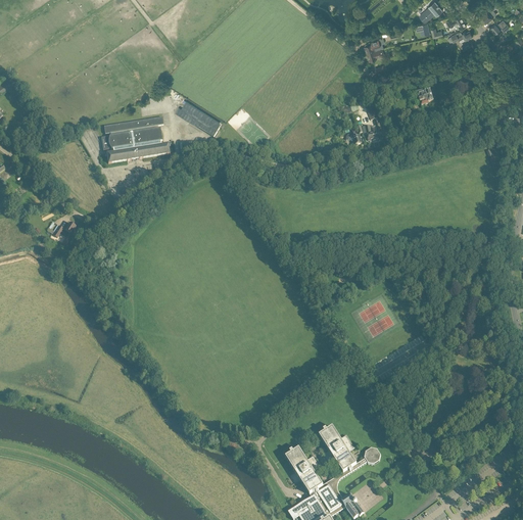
[(420,13),(425,19),(435,11),(436,12),(438,10),(439,10),(440,9),(443,7),(437,0),(431,0),(428,3),(430,5),(420,13)]
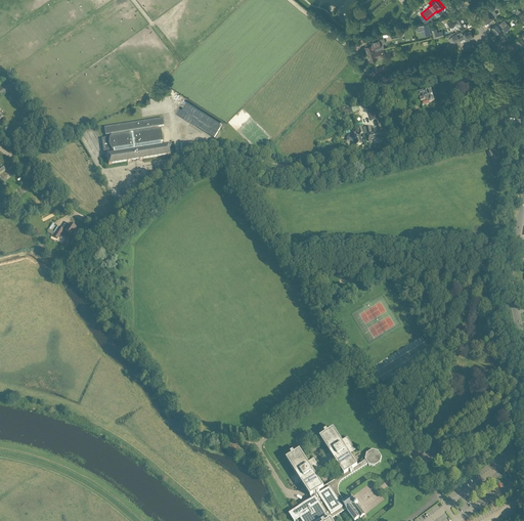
[(486,20),(490,17),(493,14),(488,8),(481,13),(486,20)]
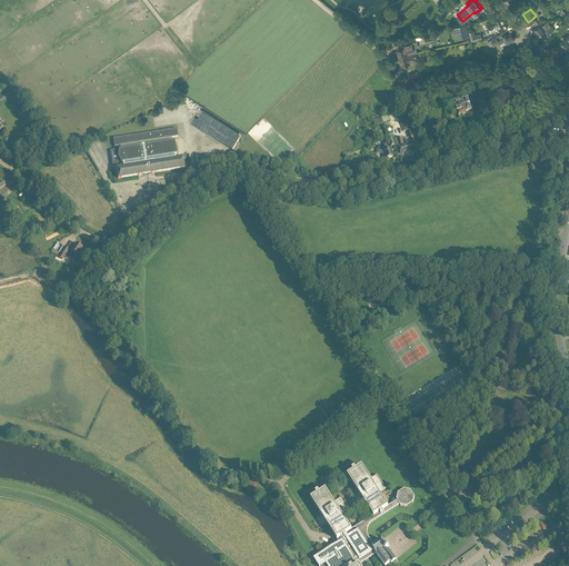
[(491,16),(480,18),(482,22),(486,21),(489,27),(493,23),(495,27),(498,25),(500,29),(507,25),(501,15),(496,18),(495,17),(493,15),(491,16)]
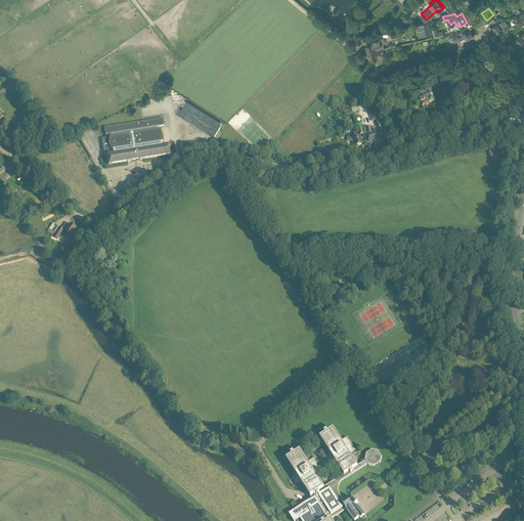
[(494,23),(490,26),(495,32),(499,28),(503,26),(505,29),(510,25),(504,17),(498,22),(497,19),(494,23)]
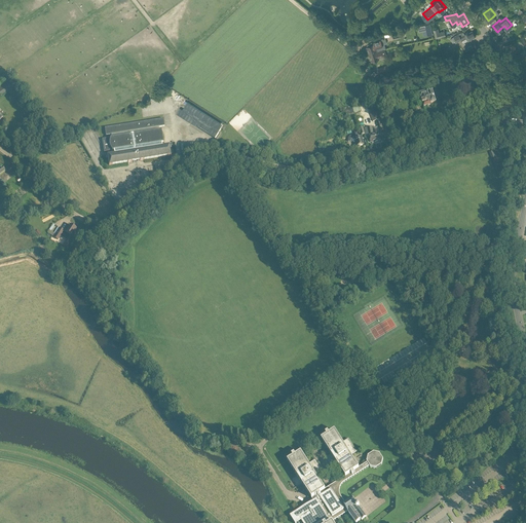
[(430,22),(417,24),(419,30),(426,28),(427,33),(433,32),(430,22)]
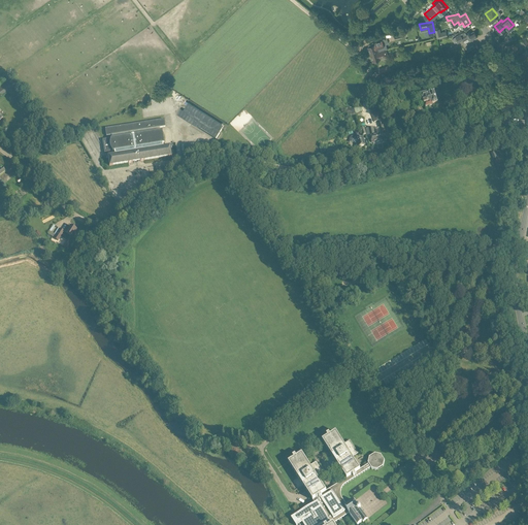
[(470,30),(469,29),(466,31),(465,29),(462,30),(456,34),(455,33),(452,34),(453,36),(452,36),(455,40),(457,38),(457,40),(467,34),(470,38),(477,34),(473,28),(470,30)]
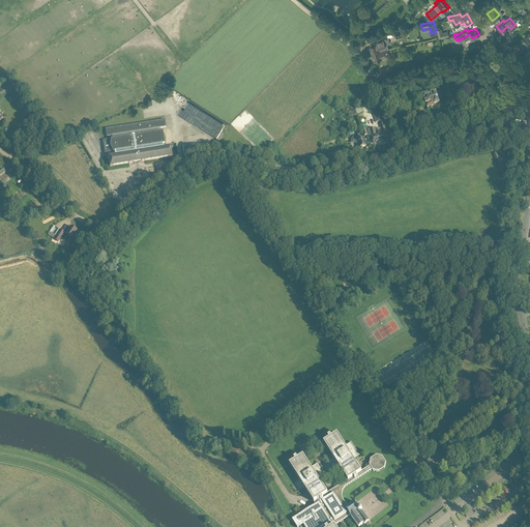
[(385,41),(384,37),(374,40),(375,41),(370,42),(371,44),(370,45),(372,51),(379,48),(379,49),(386,47),(388,46),(386,41),(385,41)]
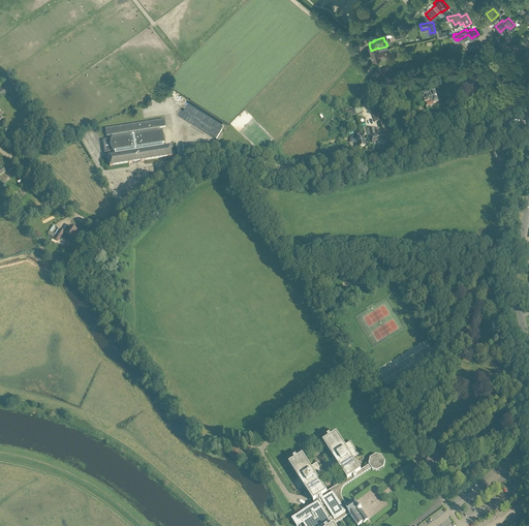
[(479,44),(476,39),(468,45),(470,50),(479,44)]
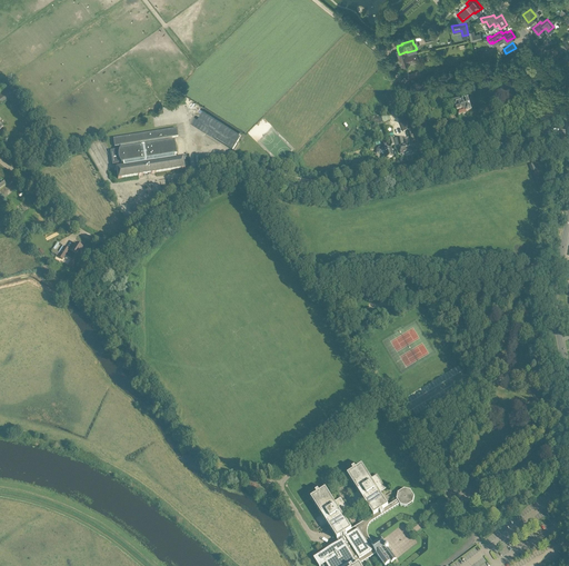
[(407,52),(407,51),(399,55),(402,63),(410,60),(409,60),(418,57),(415,50),(407,52)]
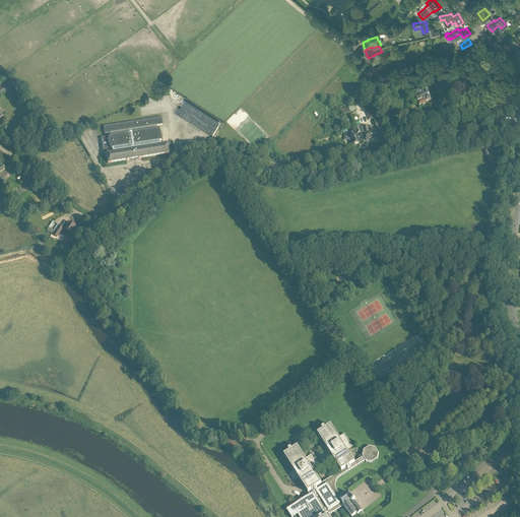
[(375,70),(380,68),(385,67),(384,62),(374,65),(375,70)]
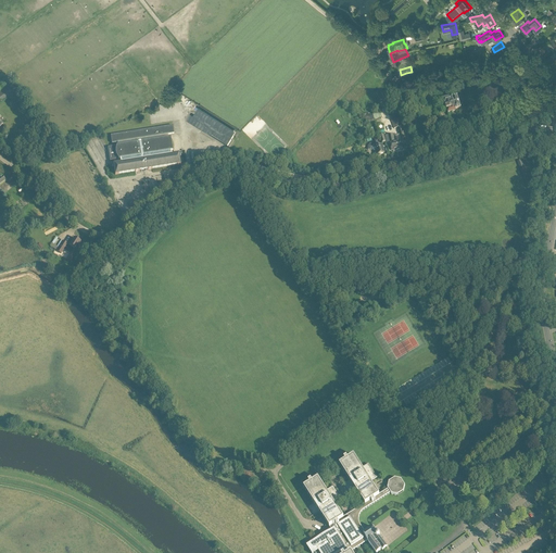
[(0,99),(15,90),(9,82),(0,87),(0,99)]
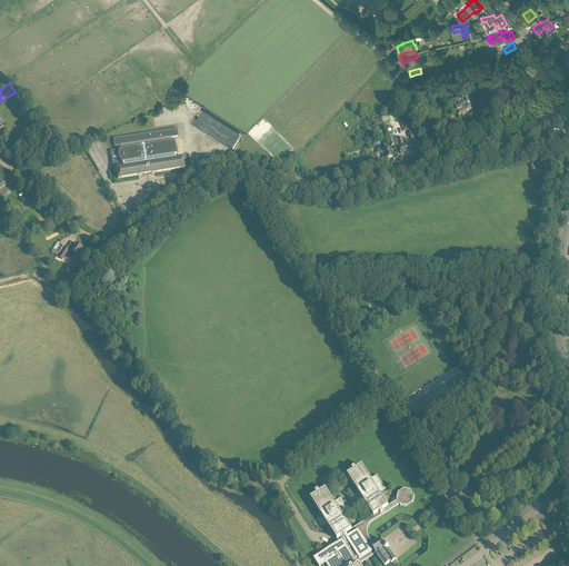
[(370,83),(363,91),(376,102),(382,96),(370,83)]
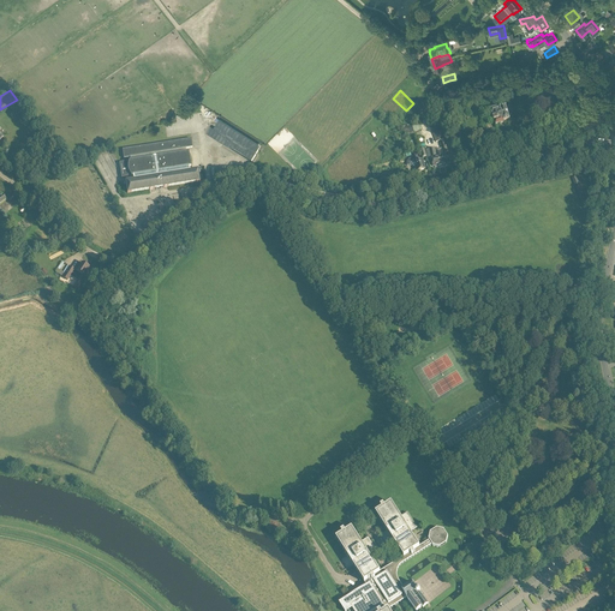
[(509,117),(506,103),(500,105),(500,103),(490,106),(494,118),(495,118),(497,125),(501,124),(500,121),(505,120),(505,118),(509,117)]
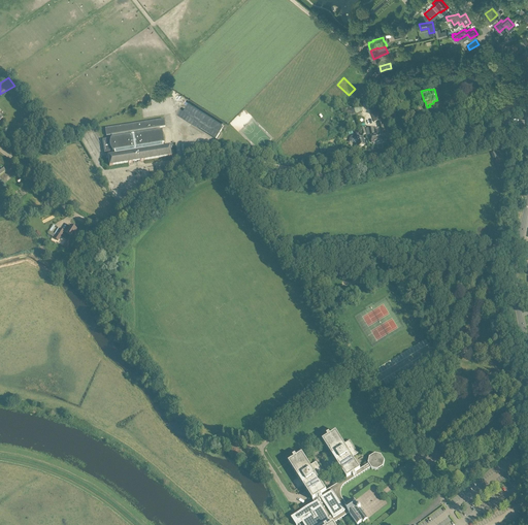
[(176,110),(182,113),(202,127),(216,136),(224,123),(188,99),(183,107),(180,106),(180,105),(178,108),(176,110)]
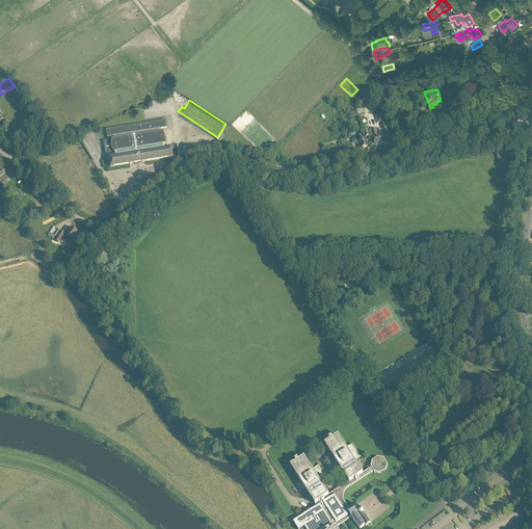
[(365,109),(363,103),(356,105),(356,106),(348,108),(350,113),(365,109)]
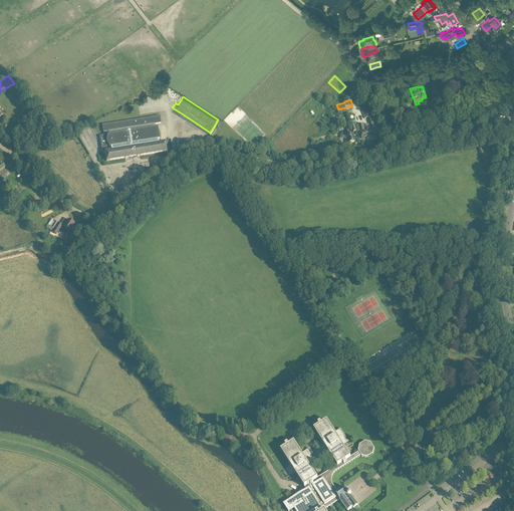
[(364,115),(366,115),(370,113),(366,100),(360,102),(361,105),(361,106),(364,115)]
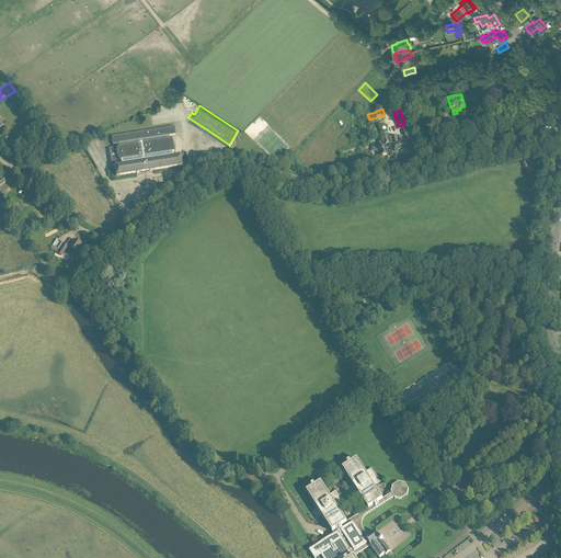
[(115,166),(115,168),(116,173),(182,162),(181,155),(182,154),(182,152),(181,151),(173,152),(172,149),(174,149),(172,135),(170,136),(170,133),(175,132),(174,123),(112,133),(113,141),(118,140),(119,144),(117,144),(109,145),(111,159),(119,158),(122,158),(122,161),(114,162),(113,163),(113,164),(115,166)]
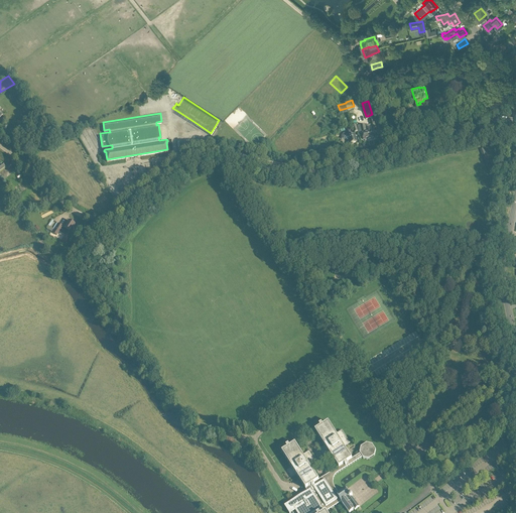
[(371,135),(373,134),(374,136),(377,135),(376,134),(378,134),(376,126),(373,116),(370,117),(373,127),(369,128),(371,135)]
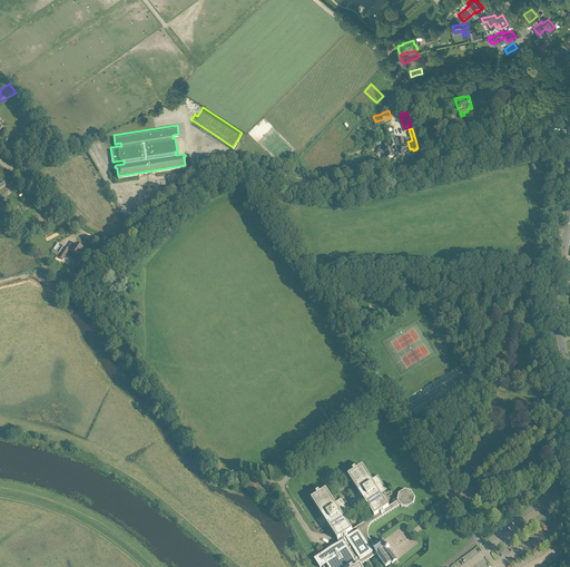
[(406,150),(410,149),(408,142),(406,142),(405,135),(403,135),(395,136),(396,144),(400,143),(402,152),(403,150),(403,153),(406,152),(406,150)]
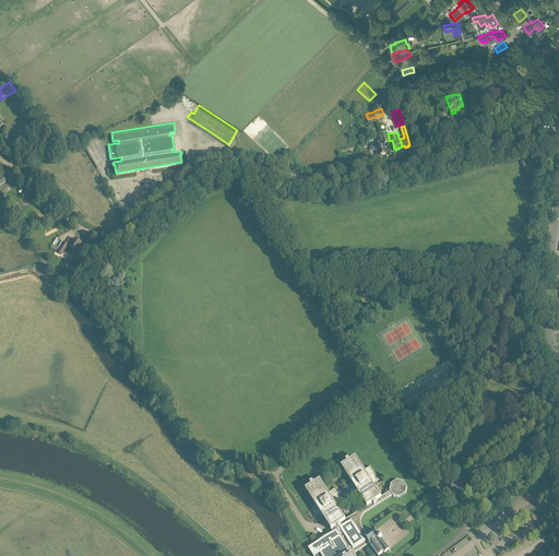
[(432,135),(421,138),(424,145),(435,143),(432,135)]
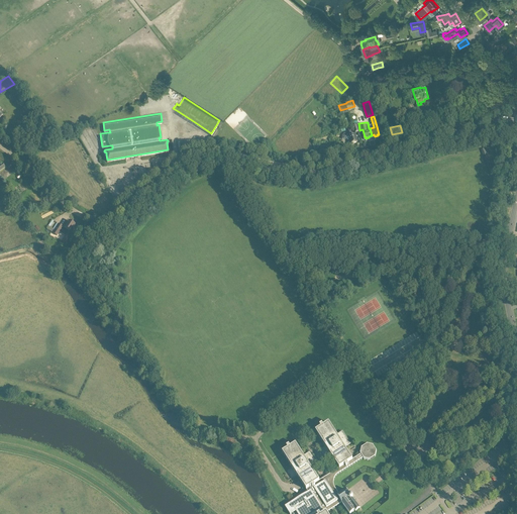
[(354,140),(357,139),(355,131),(352,132),(350,128),(348,129),(347,128),(344,129),(342,132),(341,136),(346,136),(348,137),(349,137),(351,143),(354,140)]
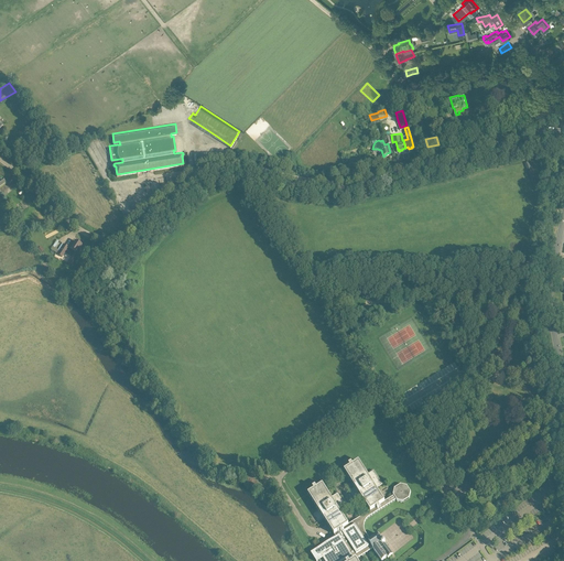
[(80,247),(79,246),(82,243),(75,238),(71,246),(62,240),(57,247),(53,244),(51,246),(58,250),(57,251),(62,254),(64,250),(71,255),(67,260),(71,262),(80,247)]
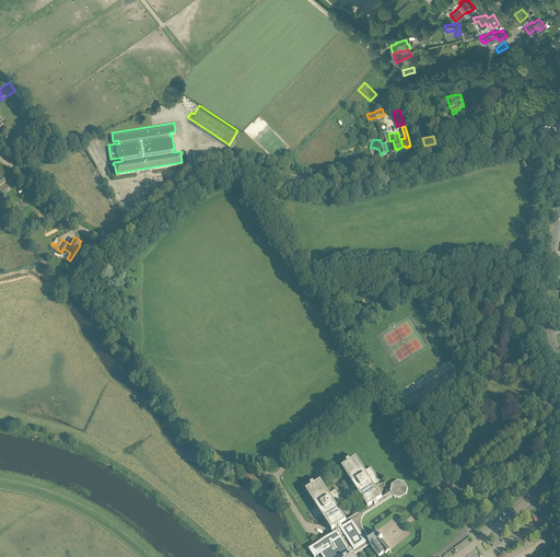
[(368,533),(363,526),(363,525),(362,524),(362,523),(362,522),(361,521),(361,520),(361,519),(362,518),(362,517),(362,515),(363,514),(363,513),(364,512),(365,511),(366,511),(366,510),(394,492),(395,494),(401,496),(407,491),(408,485),(405,479),(397,478),(392,482),(391,488),(392,489),(382,495),(374,483),(381,478),(371,464),(365,468),(357,455),(350,459),(349,456),(347,459),(348,461),(342,464),(368,505),(346,519),(338,506),(343,501),(335,488),(329,491),(321,478),(314,482),(313,480),(311,482),(312,484),(306,487),(334,531),(310,546),(314,555),(313,555),(314,556),(316,556),(318,556),(319,556),(357,556),(354,553),(370,542),(380,554),(384,550),(386,552),(391,548),(382,537),(383,536),(382,534),(381,534),(375,528),(368,533)]
